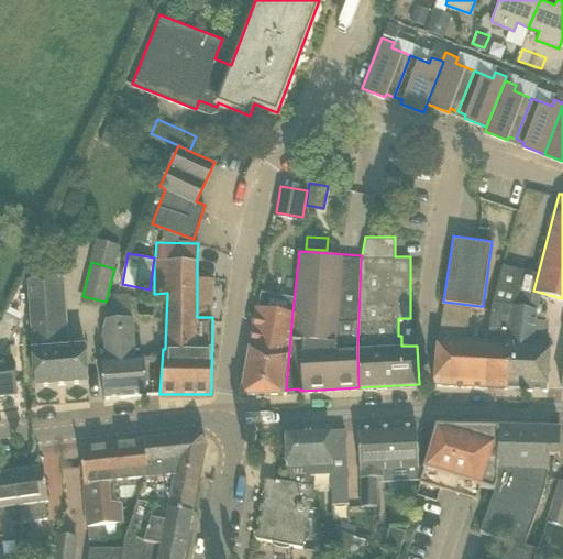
[(35,384),(88,381),(86,343),(65,344),(62,273),(31,275),(35,384)]
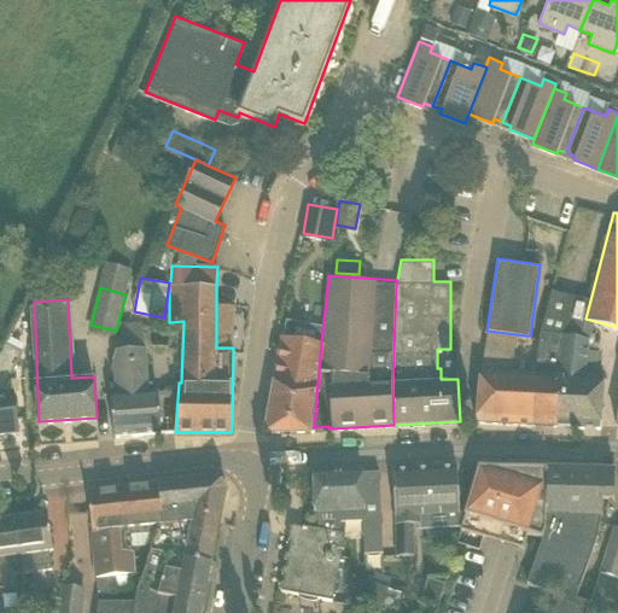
[(512,372),(517,334),(488,331),(478,386),(476,420),(534,422),(537,361),(531,361),(530,372),(512,372)]
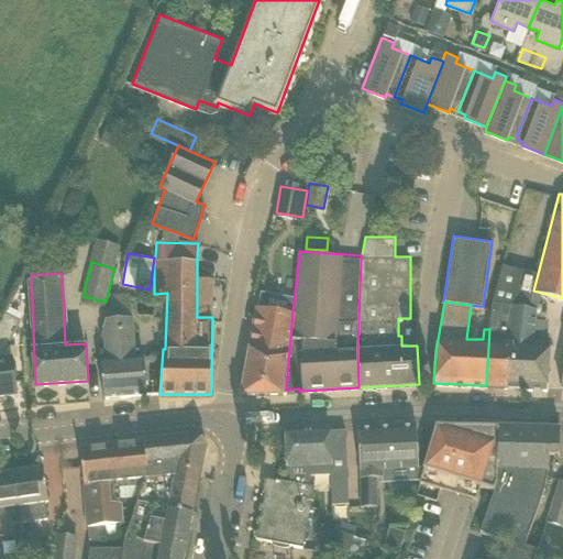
[(493,302),(489,329),(486,385),(506,386),(510,303),(493,302)]
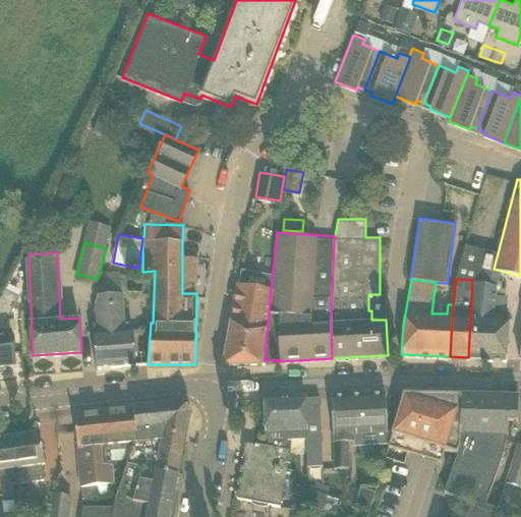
[(506,286),(474,281),(472,280),(468,357),(506,359),(508,317),(494,316),(497,291),(506,293),(506,286)]
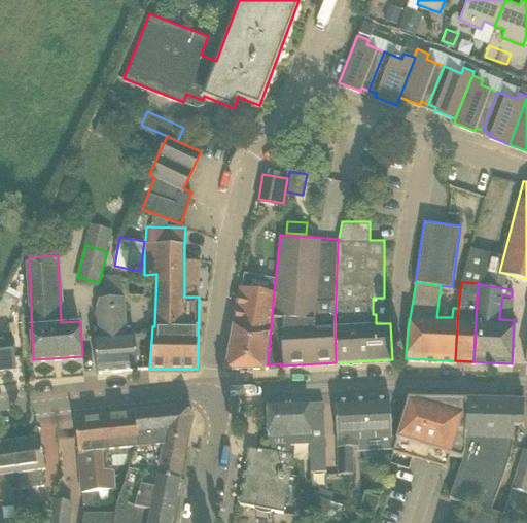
[(271,328),(274,291),(241,286),(234,323),(271,328)]
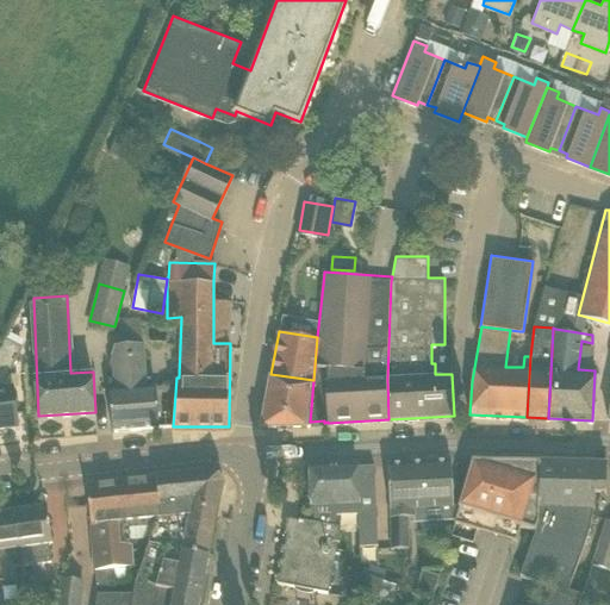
[(0,432),(8,431),(8,426),(19,425),(13,385),(2,387),(2,382),(22,344),(5,336),(0,345),(0,432)]
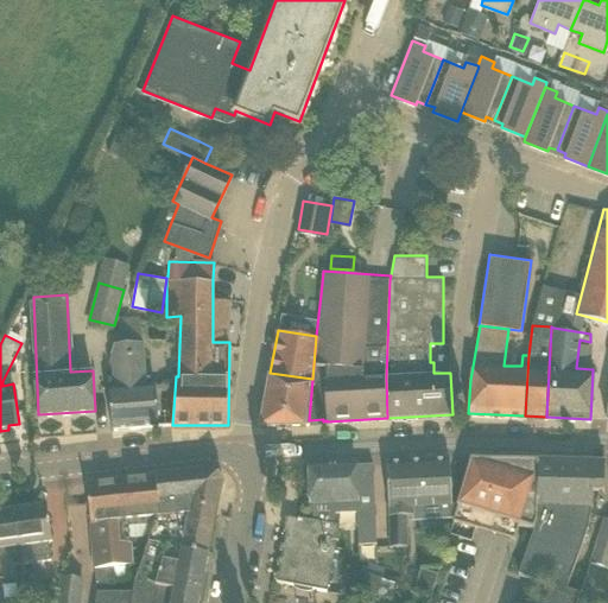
[(143,341),(114,343),(112,351),(114,388),(109,388),(113,427),(159,424),(156,385),(145,386),(144,367),(143,341)]
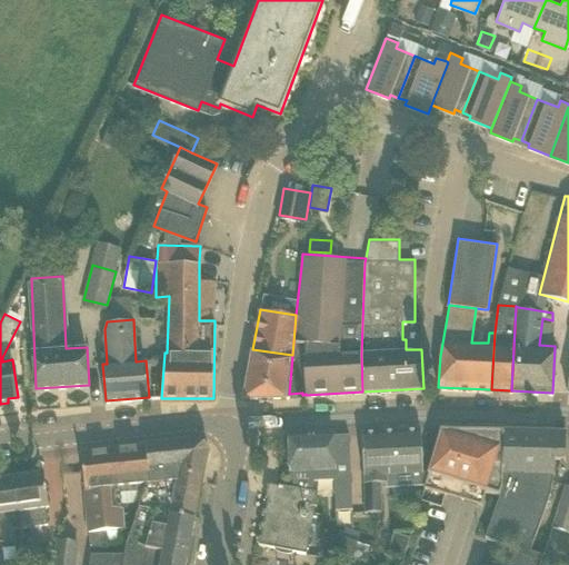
[(292,355),(252,349),(243,396),(243,397),(287,396),(289,395),(289,394),(292,355)]
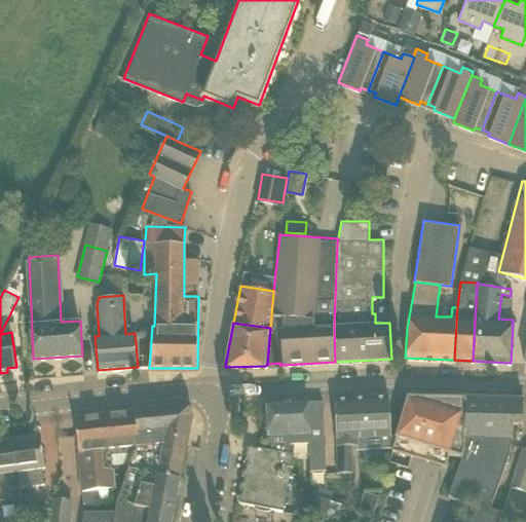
[(389,396),(335,399),(336,449),(352,449),(352,444),(365,444),(364,436),(391,435),(389,396)]
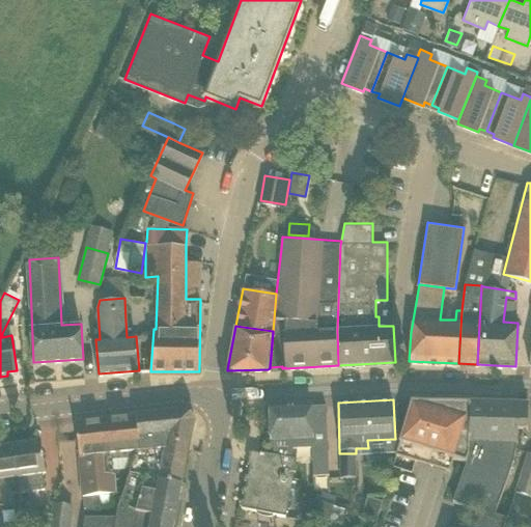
[(527,426),(528,401),(467,400),(457,400),(412,399),(395,452),(417,459),(417,458),(418,453),(426,455),(430,455),(434,454),(436,450),(441,452),(451,455),(451,458),(452,459),(453,456),(467,461),(452,499),(481,509),(475,526),(502,526),(506,516),(495,512),(514,452),(518,440),(519,426),(527,426)]
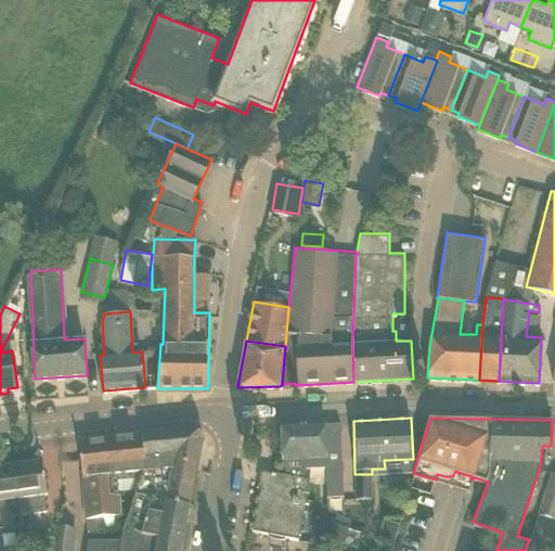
[(285,458),(285,473),(305,476),(305,466),(326,465),(327,495),(344,495),(341,444),(340,422),(325,422),(325,421),(282,423),(284,458),(285,458)]
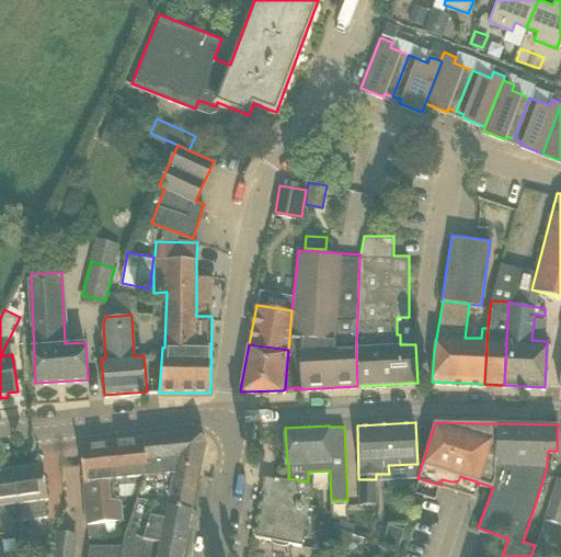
[(149,476),(144,476),(142,479),(158,484),(167,486),(168,480),(172,481),(174,470),(182,470),(183,466),(187,467),(190,457),(202,459),(205,441),(206,440),(197,431),(185,432),(185,433),(145,436),(149,476)]
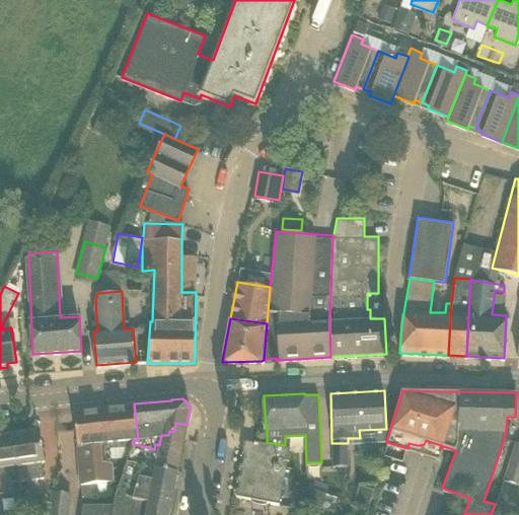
[(114,480),(112,458),(109,447),(131,446),(132,443),(133,440),(138,440),(134,403),(99,408),(103,443),(99,444),(102,464),(95,465),(97,482),(114,480)]
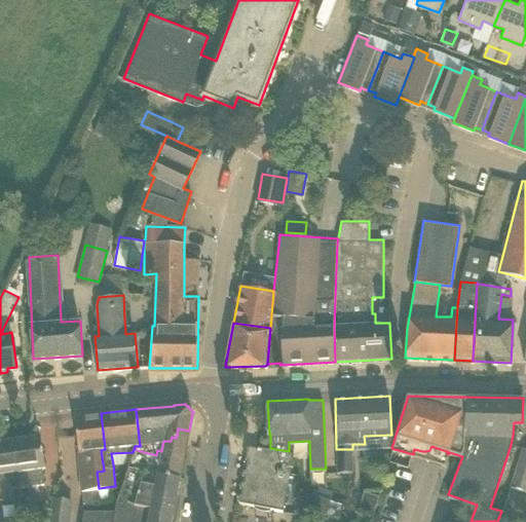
[(105,449),(101,413),(75,416),(84,504),(100,505),(100,500),(99,488),(97,472),(104,471),(101,450),(105,449)]
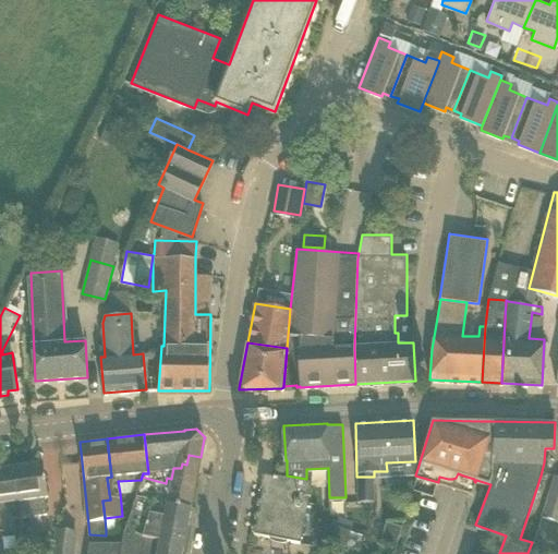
[(142,477),(141,480),(137,495),(137,496),(191,506),(201,457),(189,455),(186,465),(182,464),(181,468),(173,468),(171,479),(167,478),(166,483),(157,481),(142,477)]
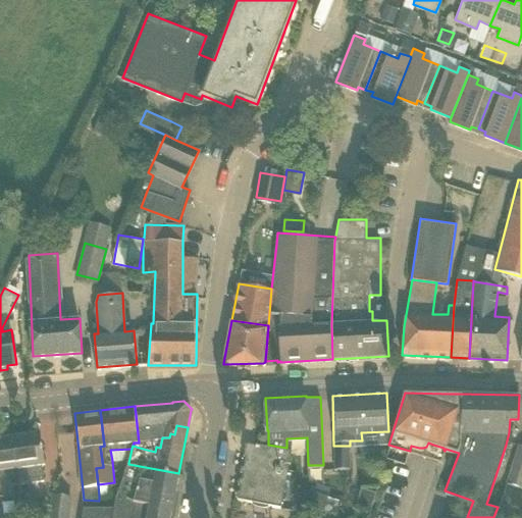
[(16,435),(11,435),(18,481),(19,481),(19,482),(42,479),(41,465),(43,464),(40,431),(28,433),(27,431),(16,432),(16,435)]
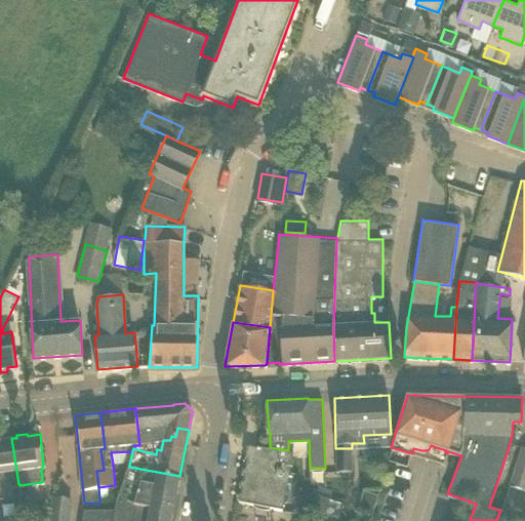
[(18,484),(11,438),(4,439),(3,437),(0,437),(0,497),(11,496),(9,485),(18,484)]
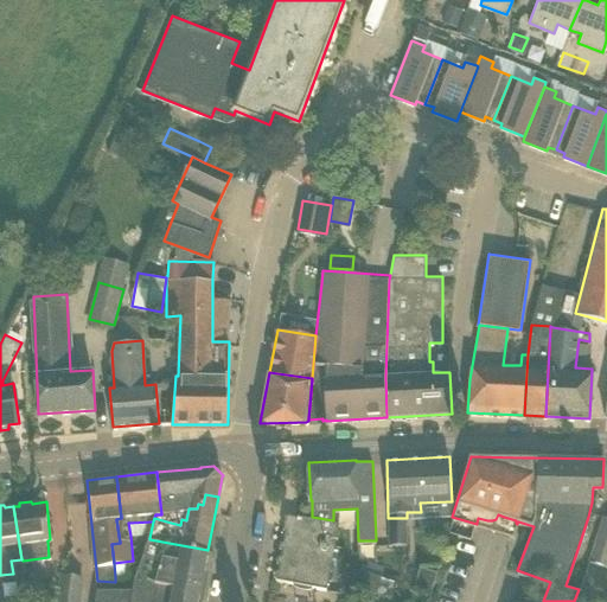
[(276,578),(326,588),(339,522),(333,520),(312,517),(298,514),(295,532),(286,530),(276,578)]
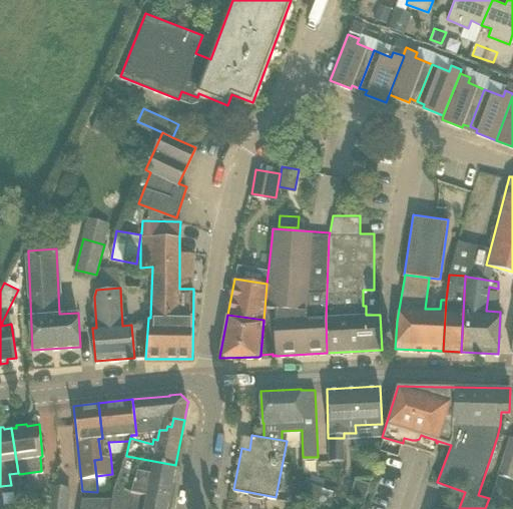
[(512,435),(510,435),(498,473),(512,477),(512,435)]
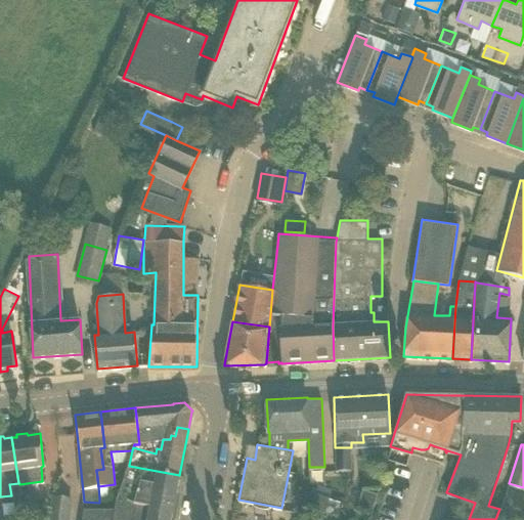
[(335,469),(349,469),(352,469),(352,452),(335,452),(335,469)]
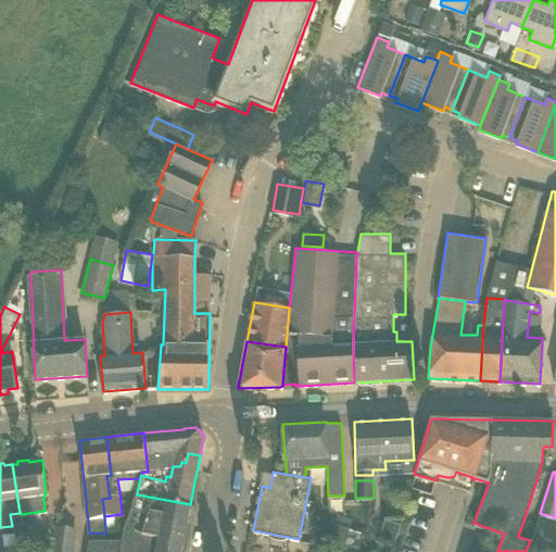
[(124,540),(121,551),(180,551),(190,504),(137,494),(126,528),(124,540)]
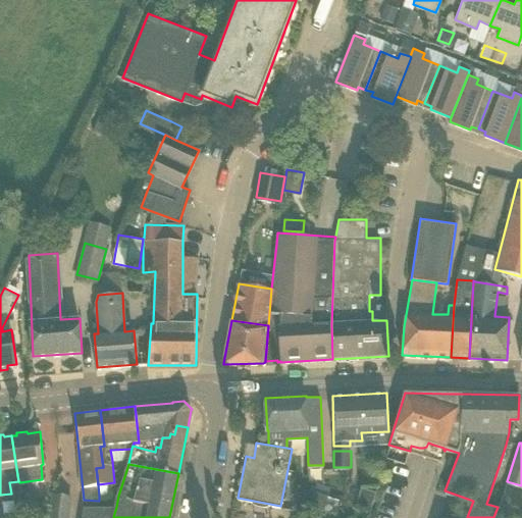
[(356,504),(370,508),(375,490),(362,486),(356,504)]
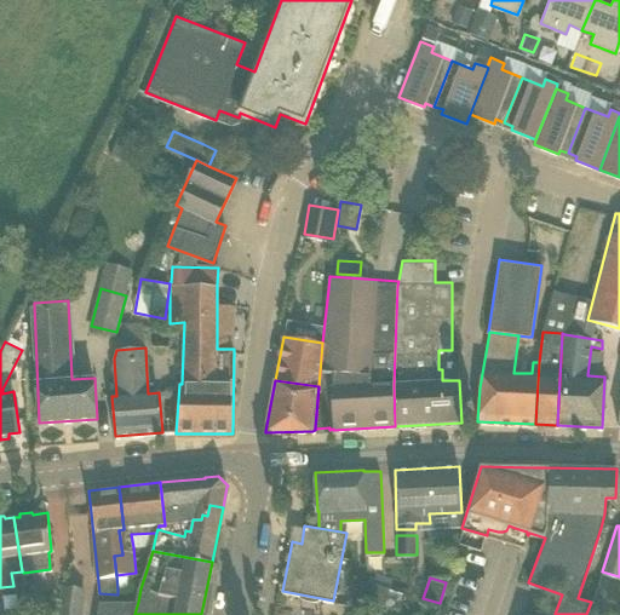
[(386,605),(392,587),(389,587),(374,582),(368,599),(386,605)]
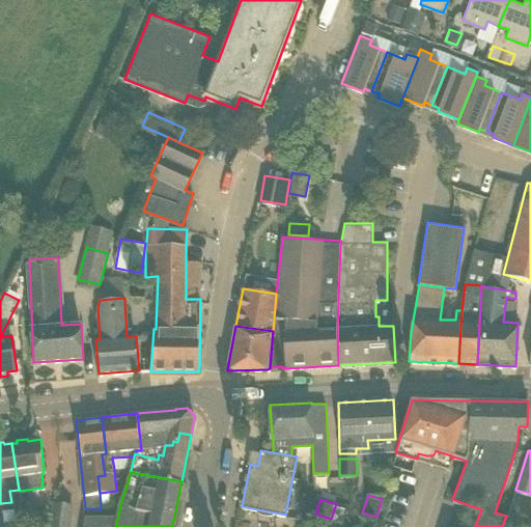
[(53,501),(49,526),(71,526),(74,504),(53,501)]
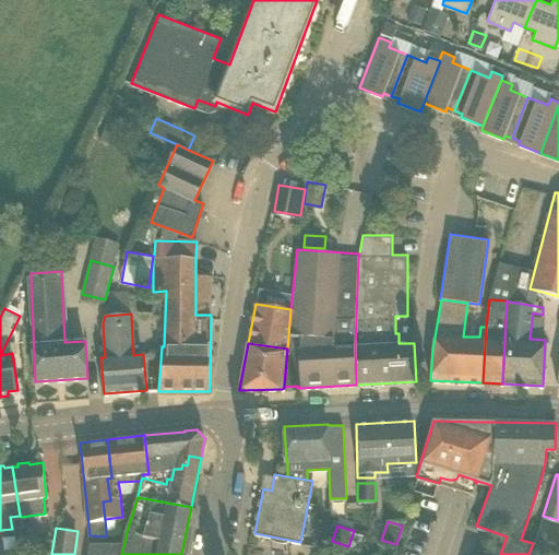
[(121,554),(125,543),(91,543),(87,554),(121,554)]
